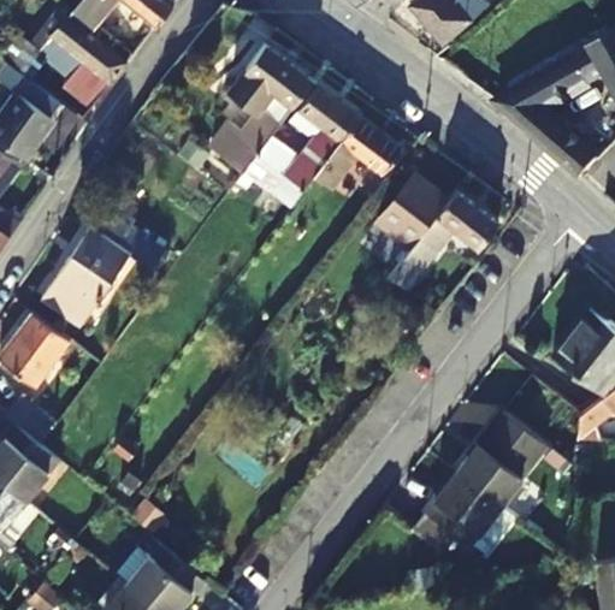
[(94,31),(95,30),(119,0),(155,29),(175,5),(167,0),(83,0),(72,15),(94,31)]
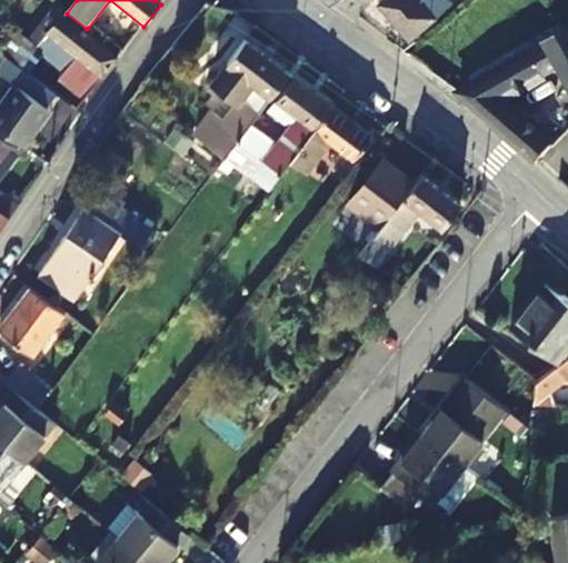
[(414,47),(455,13),(444,0),(400,0),(387,12),(414,47)]
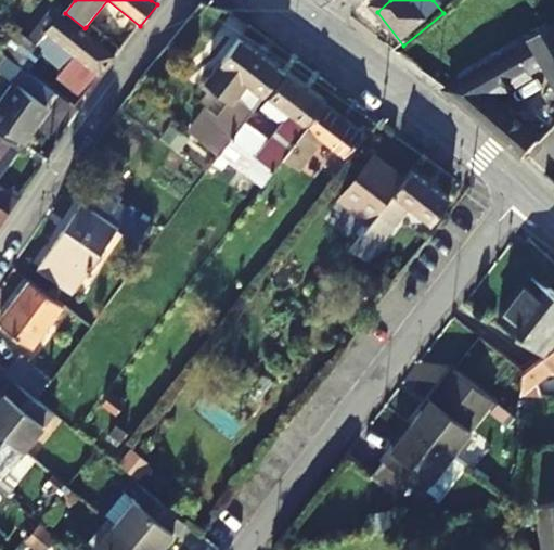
[(86,98),(113,59),(80,33),(85,28),(65,13),(36,49),(56,65),(51,72),(86,98)]
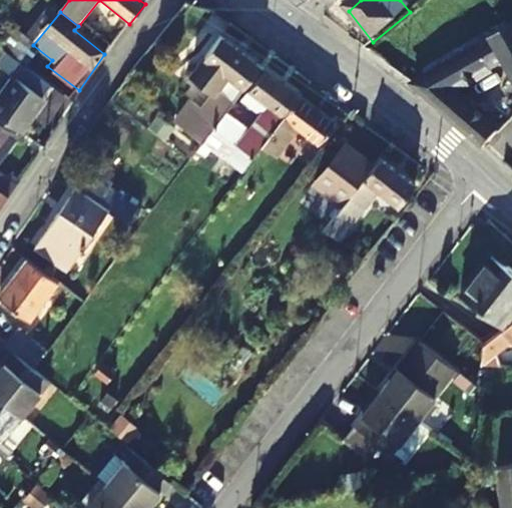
[(511,33),(414,87),(434,105),(452,94),(509,62),(511,67),(511,33)]
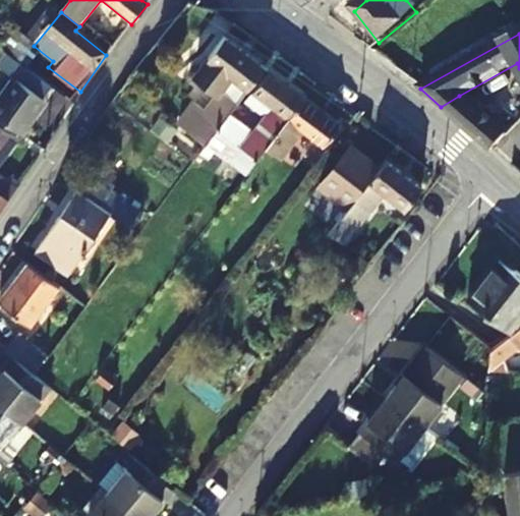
[(192,107),(176,126),(205,148),(227,117),(262,71),(222,42),(194,78),(219,97),(204,116),(192,107)]
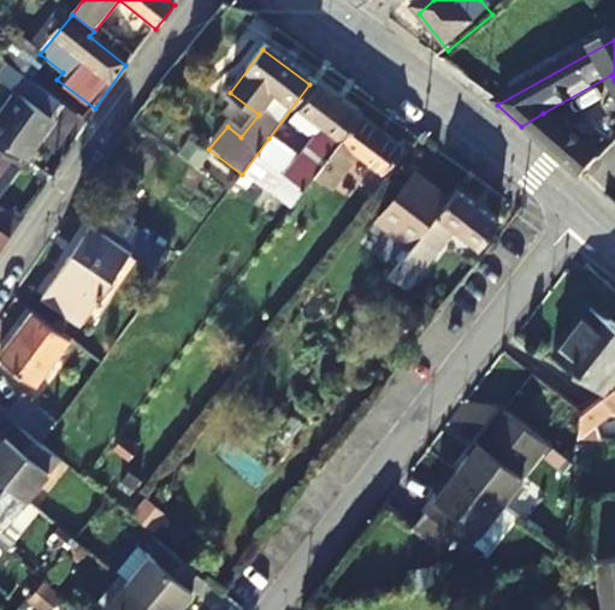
[(317,158),(281,202),(289,209),(313,178),(358,119),(317,89),(288,126),(309,142),(305,149),(317,158)]
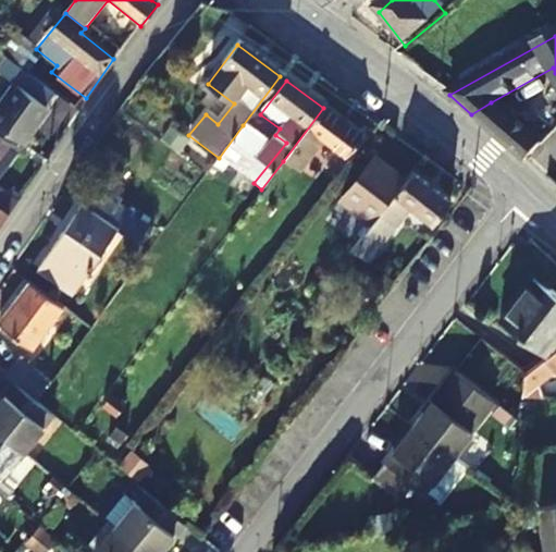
[(495,136),(510,120),(491,102),(471,114),(495,136)]
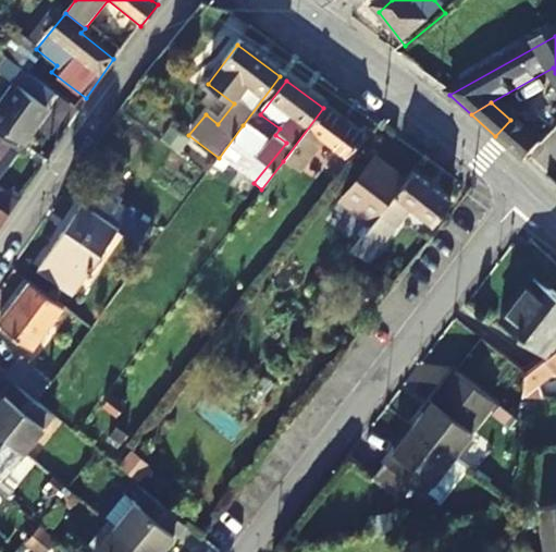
[(283,161),(299,172),(322,143),(344,159),(362,137),(323,108),(283,161)]
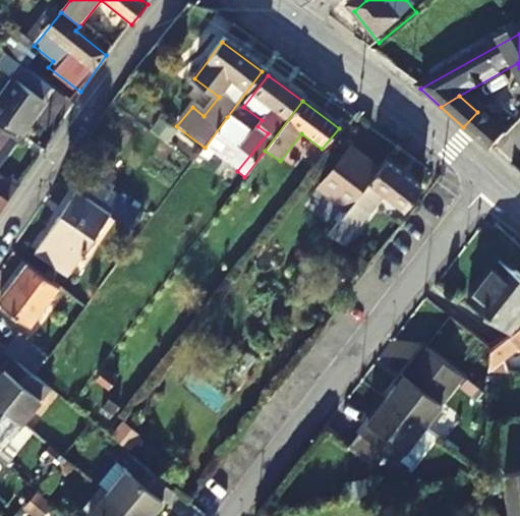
[(205,148),(215,155),(225,141),(233,147),(245,130),(227,117),(205,148)]
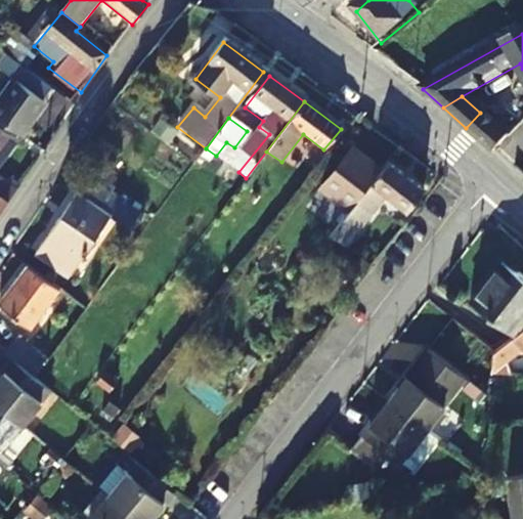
[(0,159),(12,141),(0,132),(0,159)]
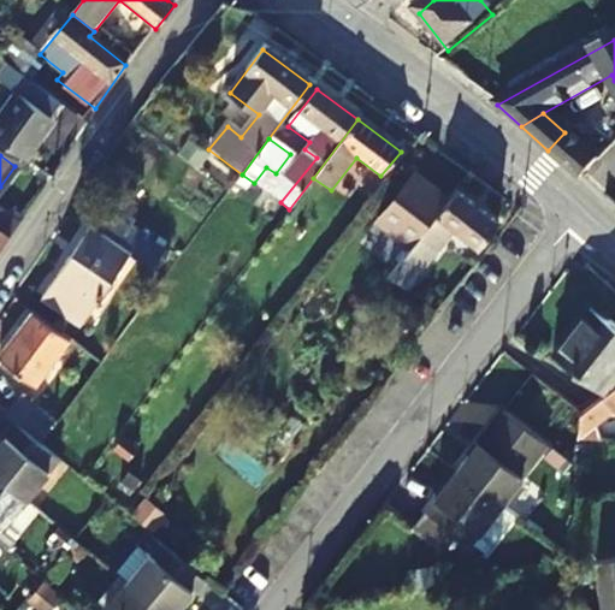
[(376,224),(409,249),(444,203),(412,178),(376,224)]
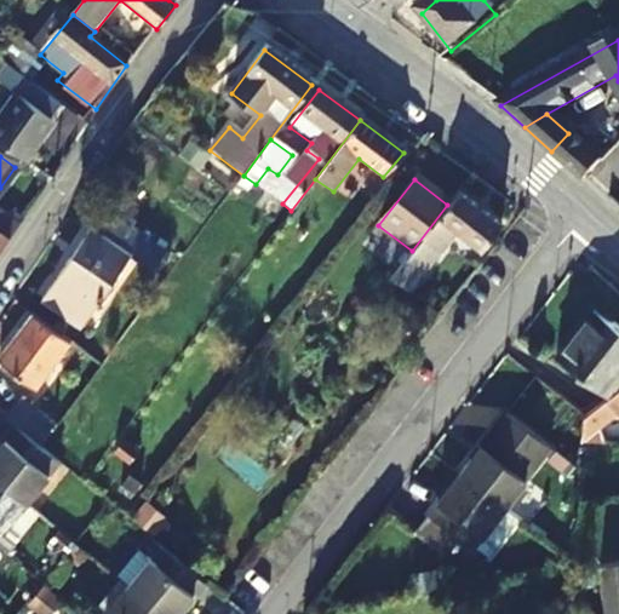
[(360,199),(370,207),(385,188),(376,181),(360,199)]
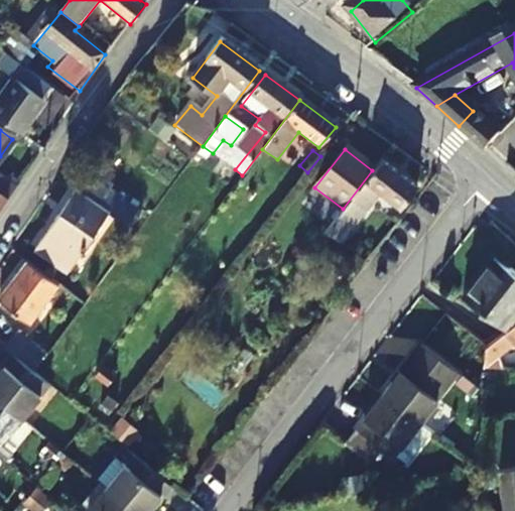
[(415,189),(379,162),(372,170),(343,209),(324,233),(337,244),(377,194),(400,210),(415,189)]
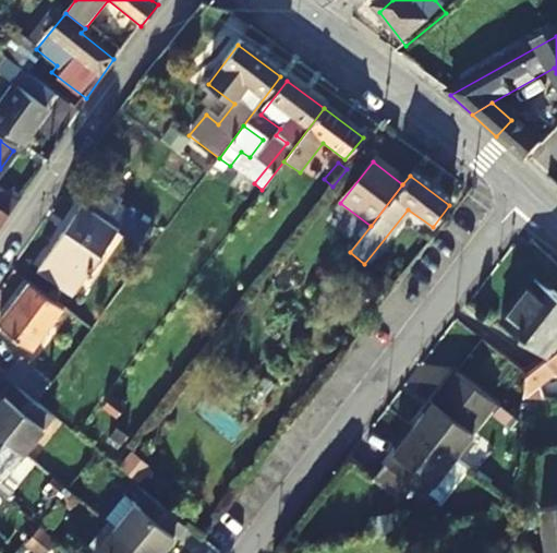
[(19,202),(0,189),(0,209),(9,216),(19,202)]
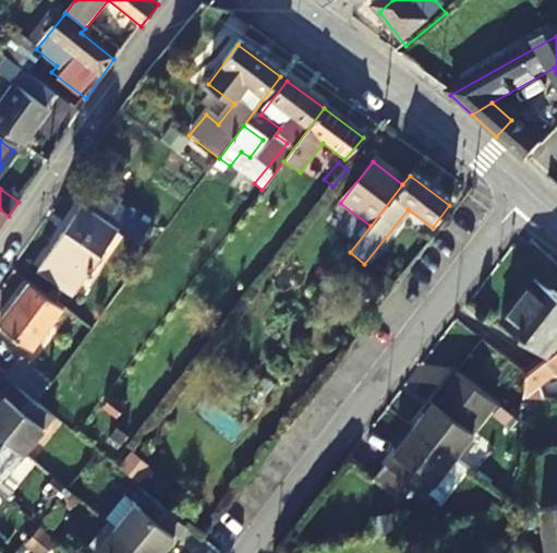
[(97,193),(38,272),(74,298),(120,239),(133,249),(146,230),(97,193)]
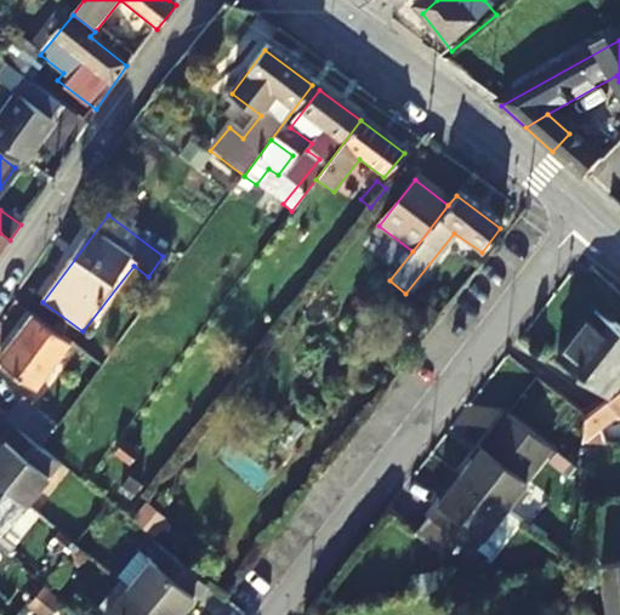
[(0,254),(10,240),(0,233),(0,254)]
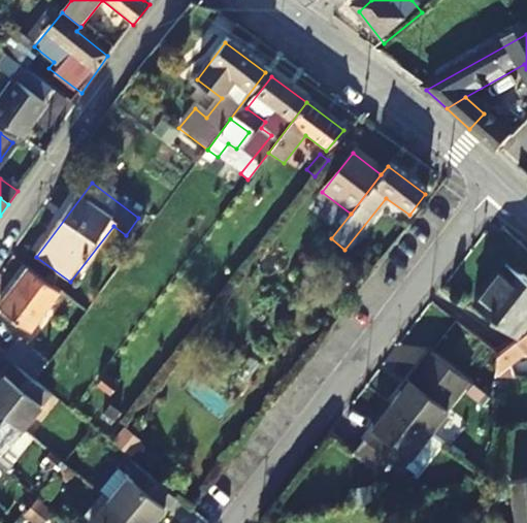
[(472,301),(518,338),(526,331),(526,270),(509,256),(472,301)]
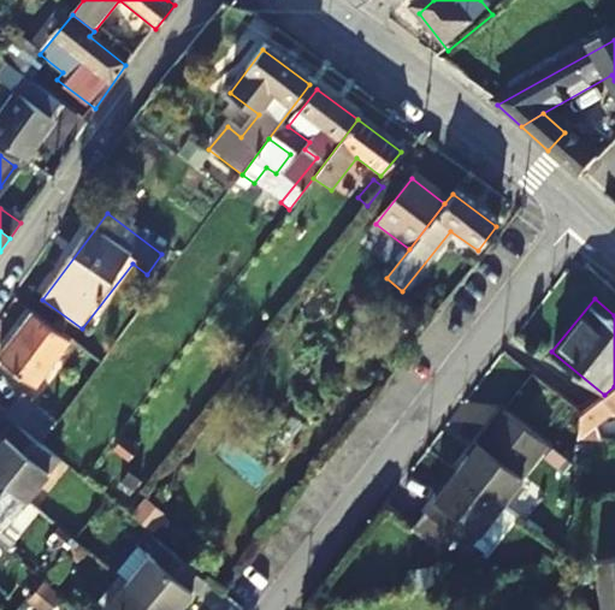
[(0,362),(35,390),(70,343),(33,314),(0,357),(0,362)]
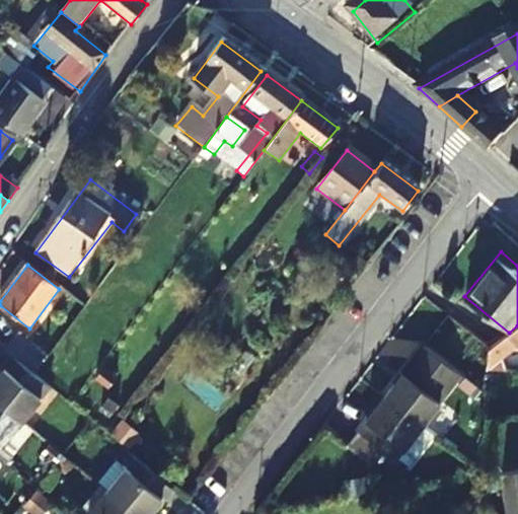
[(486,351),(487,370),(516,349),(517,347),(517,325),(509,333),(486,351)]
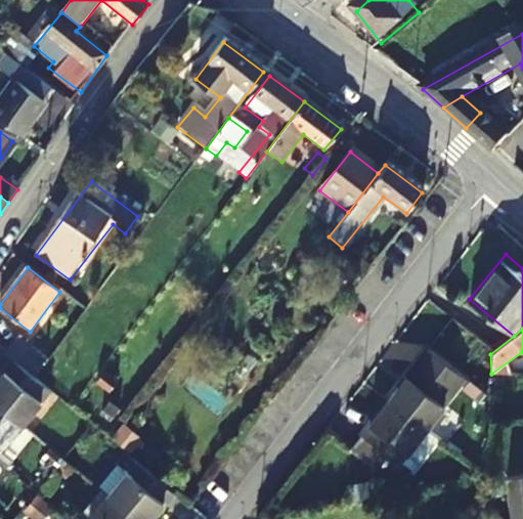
[(35,381),(47,362),(18,338),(4,355),(8,358),(35,381)]
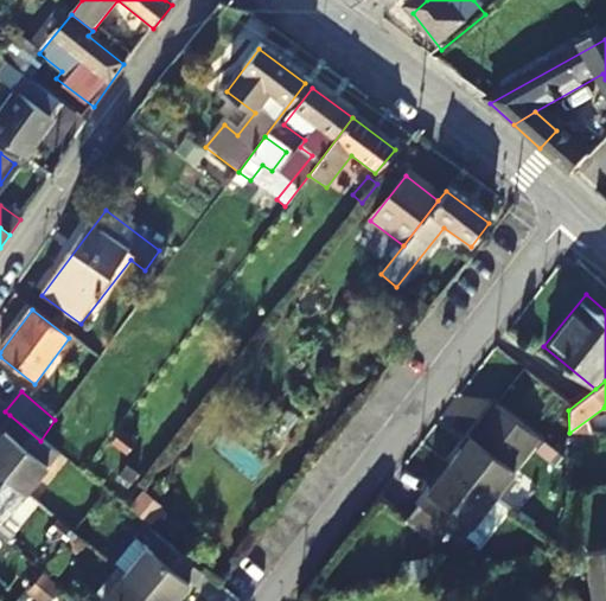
[(450,466),(495,502),(540,442),(496,409),(450,466)]
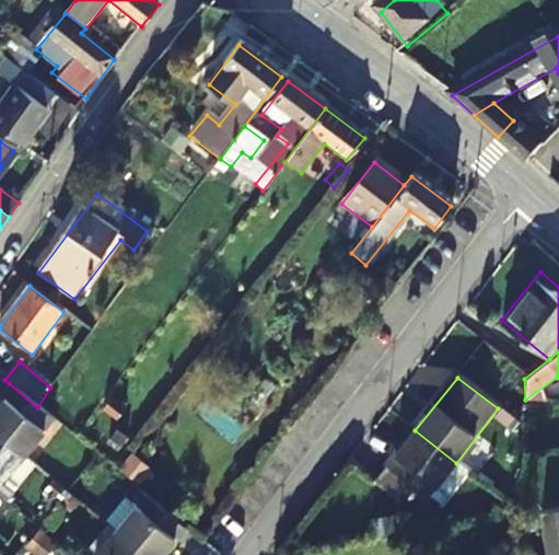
[(0,436),(21,453),(49,418),(37,407),(9,383),(0,394),(0,436)]
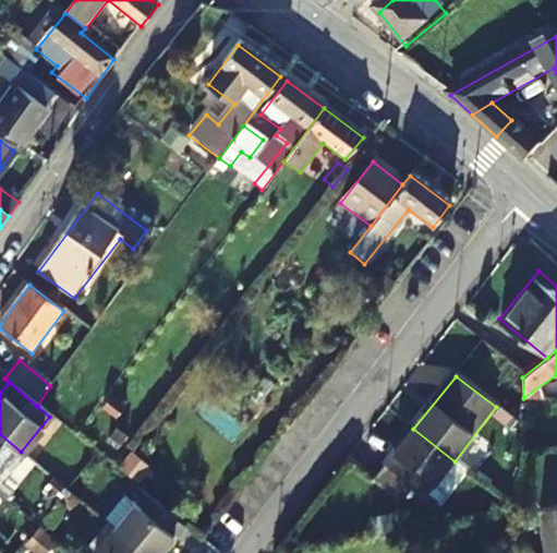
[(455,461),(413,429),(383,467),(424,501),(435,487),(448,497),(469,472),(455,461)]
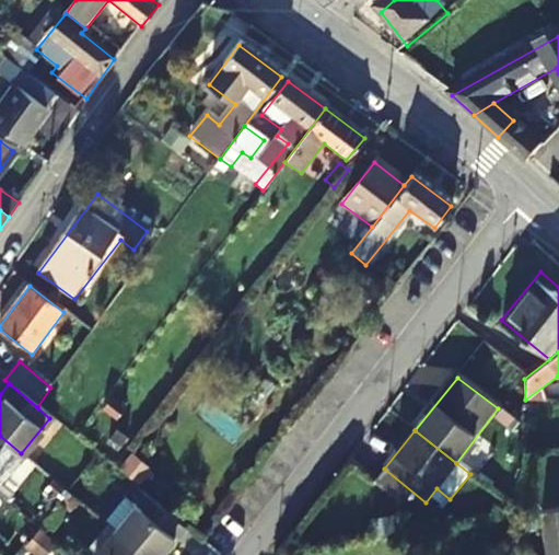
[(0,478),(21,453),(0,436),(0,478)]
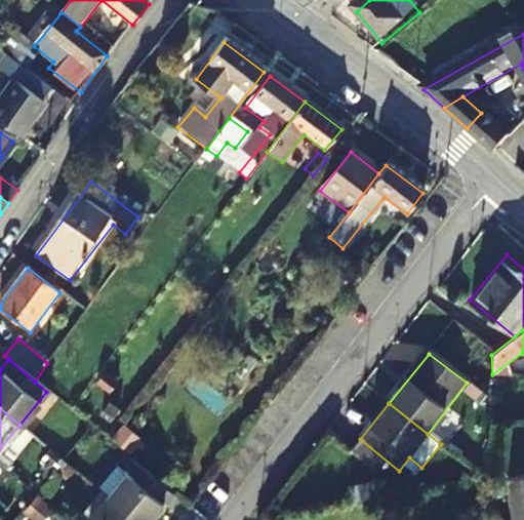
[(111,439),(129,454),(140,441),(122,426),(111,439)]
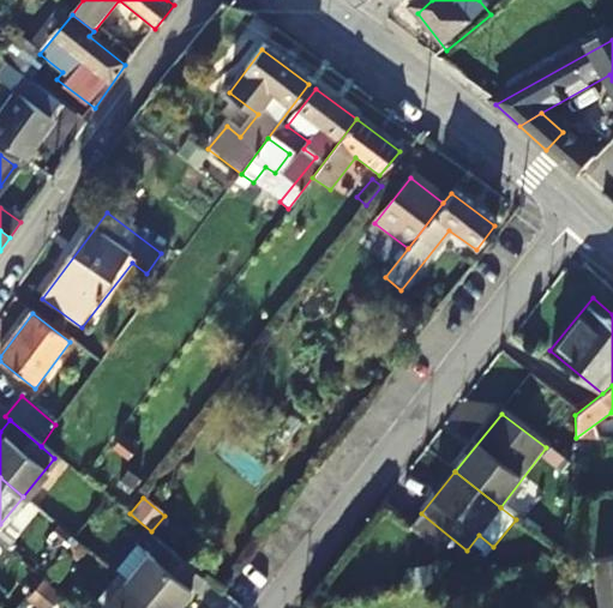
[(121,581),(154,607),(173,607),(199,578),(144,533),(131,547),(142,555),(121,581)]
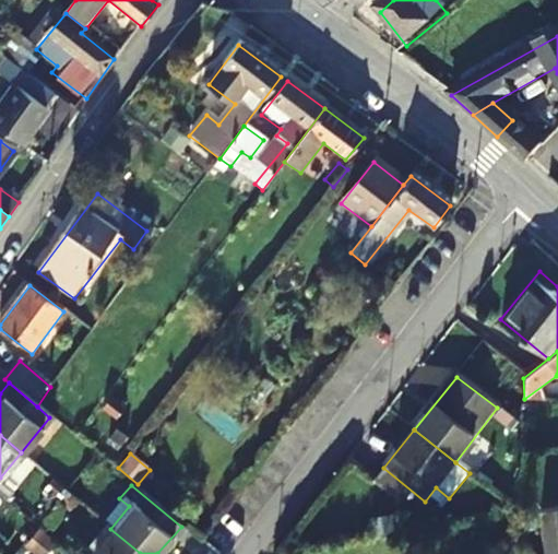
[(542,537),(557,533),(557,510),(538,514),(542,537)]
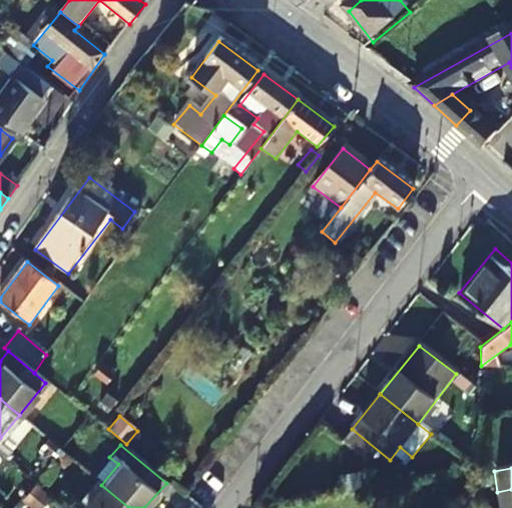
[(128,507),(101,485),(81,507),(128,507)]
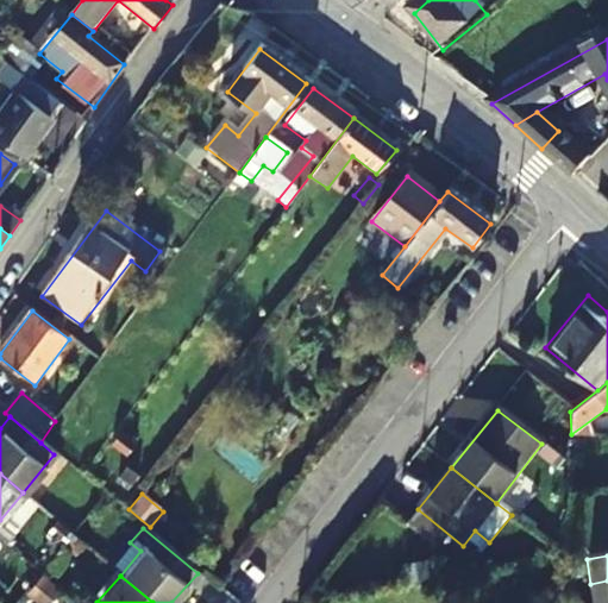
[(607,602),(607,580),(590,584),(593,602),(607,602)]
